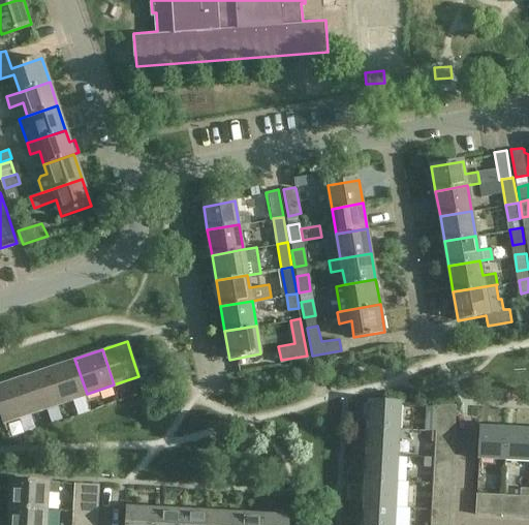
[(150,356),(133,361),(137,371),(154,366),(150,356)]
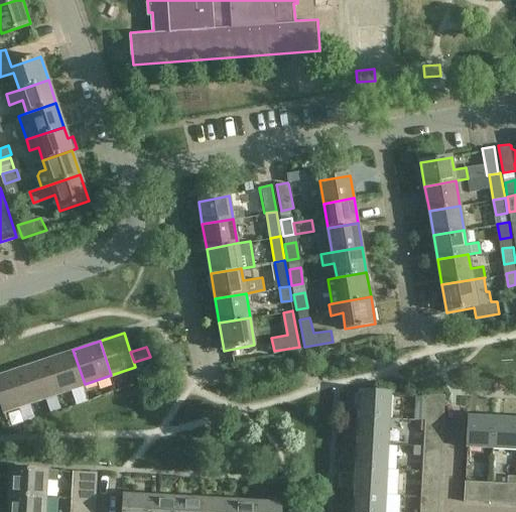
[(73,350),(47,359),(59,393),(85,384),(73,350)]
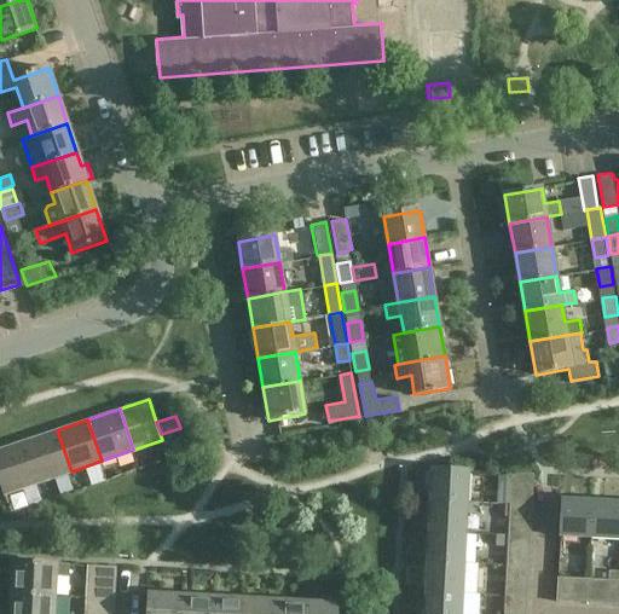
[(71,471),(57,430),(25,441),(39,482),(71,471)]
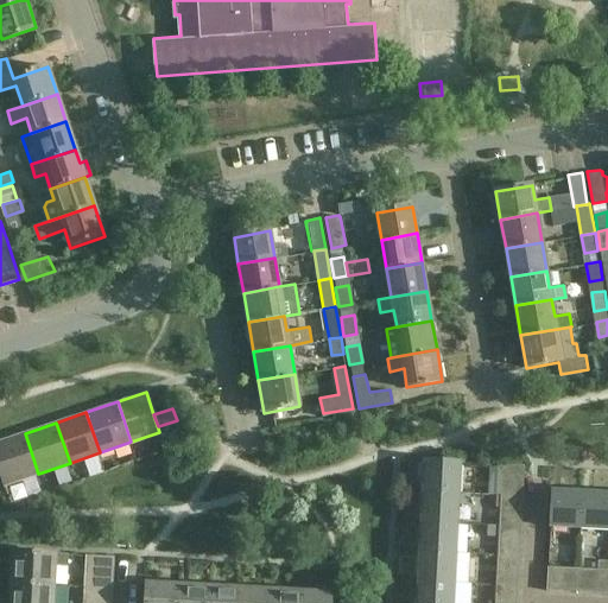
[(38,474),(25,433),(0,440),(0,473),(4,484),(38,474)]
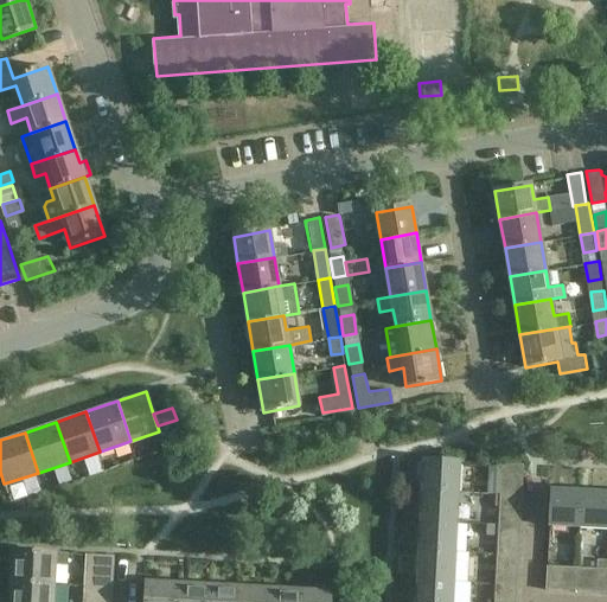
[(425,458),(422,488),(459,491),(460,460),(425,458)]
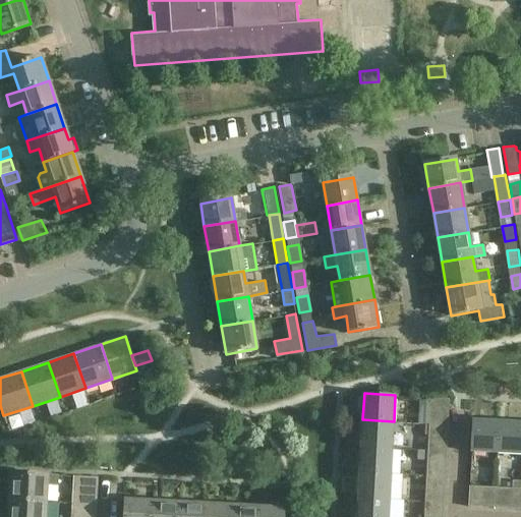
[(430,397),(429,423),(448,423),(450,398),(430,397)]
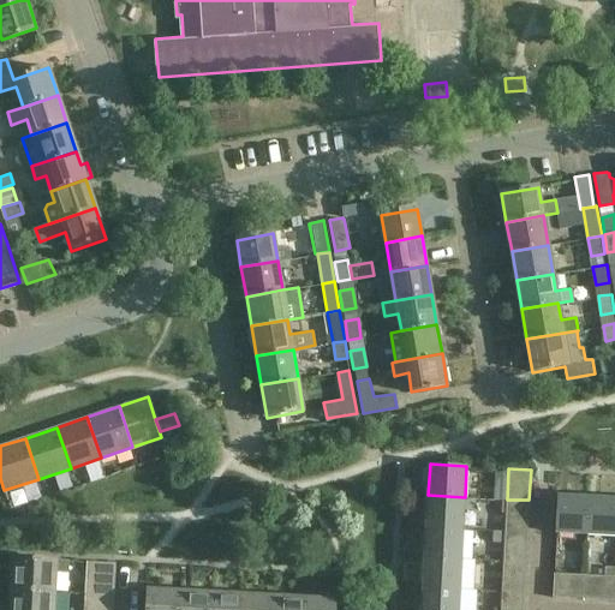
[(428,495),(427,525),(464,527),(465,497),(428,495)]
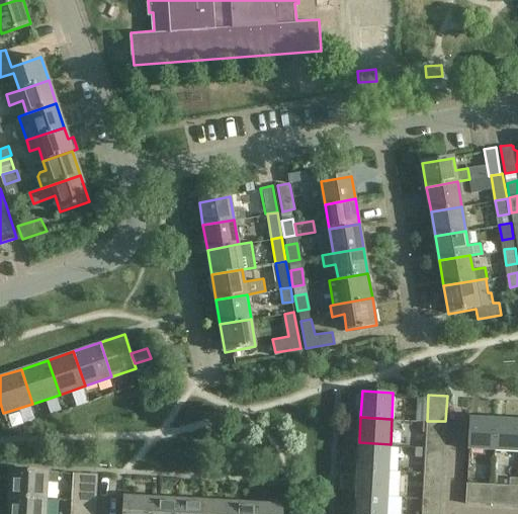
[(496,449),(498,419),(469,417),(468,448),(496,449)]
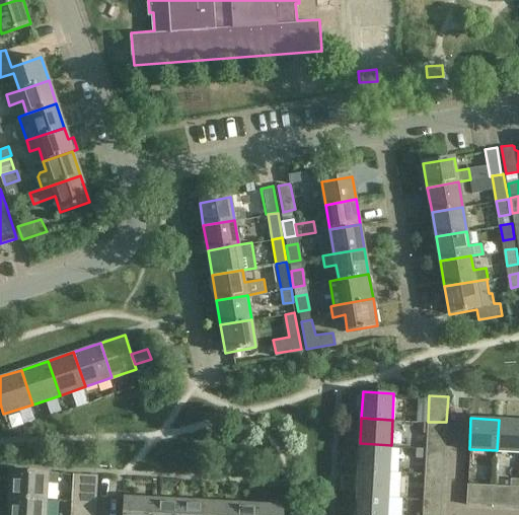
[(518,420),(499,420),(497,450),(518,451),(518,420)]
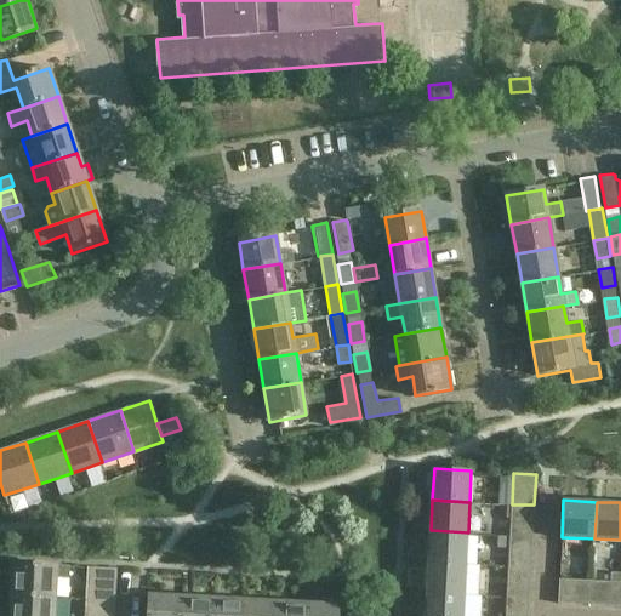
[(512,505),(510,534),(533,535),(534,505),(512,505)]
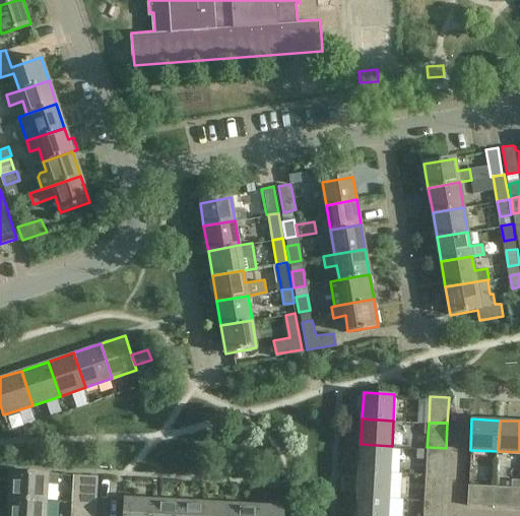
[(392,446),(361,444),(360,469),(390,471),(392,446)]
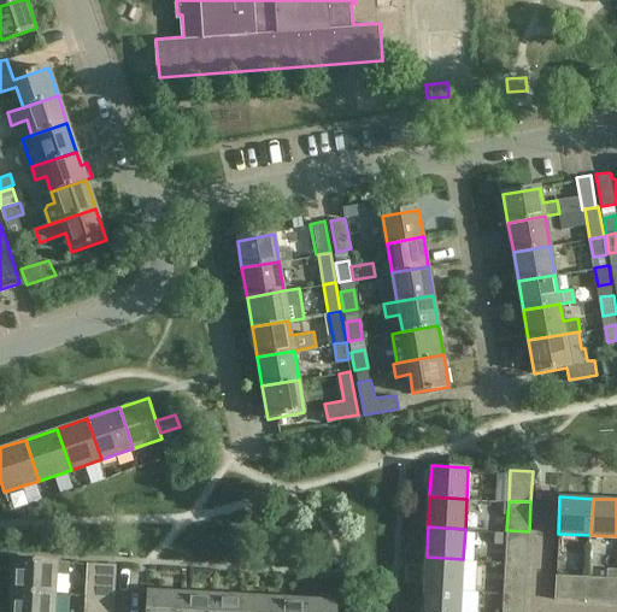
[(506,530),(506,543),(505,560),(527,562),(529,531),(506,530)]
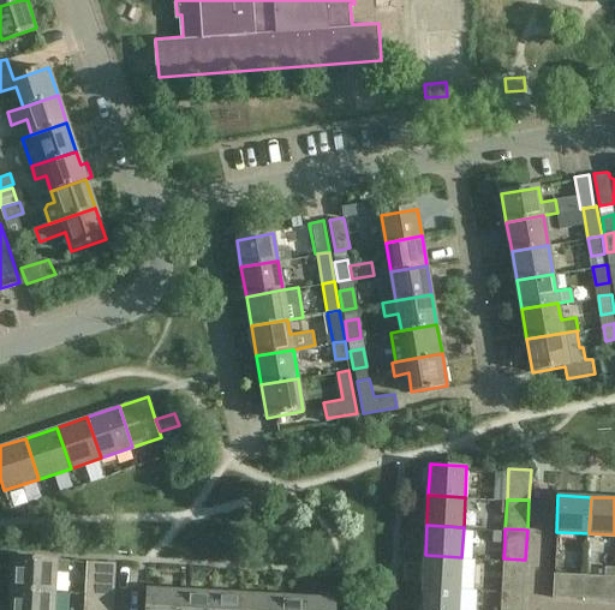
[(425,555),(423,585),(460,587),(461,569),(470,569),(471,557),(461,557),(425,555)]
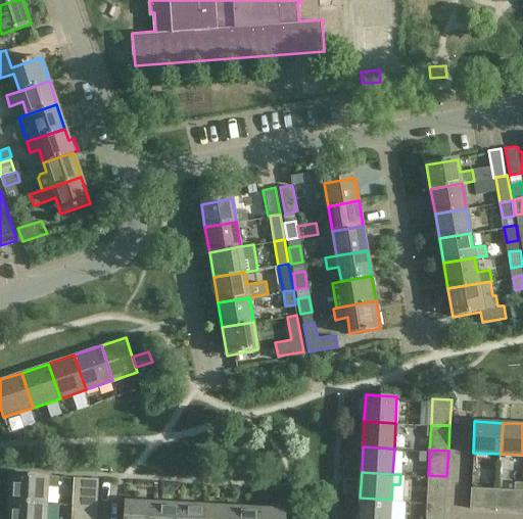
[(11,473),(10,501),(48,503),(49,486),(59,487),(59,476),(11,473)]
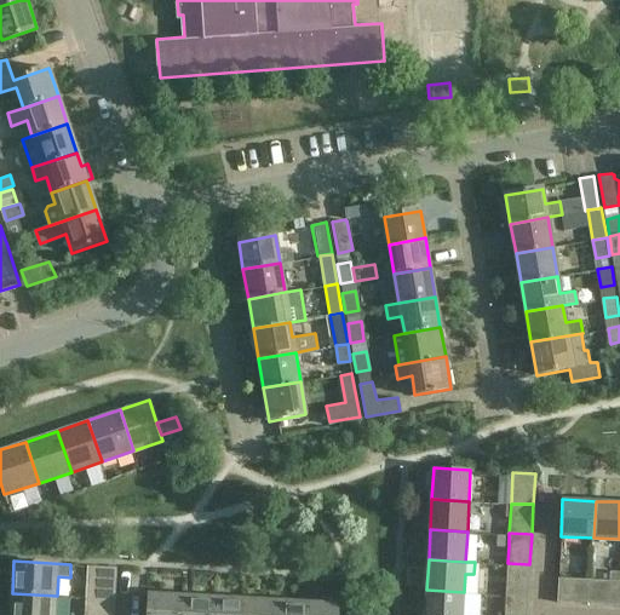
[(507,563),(506,593),(528,595),(529,564),(507,563)]
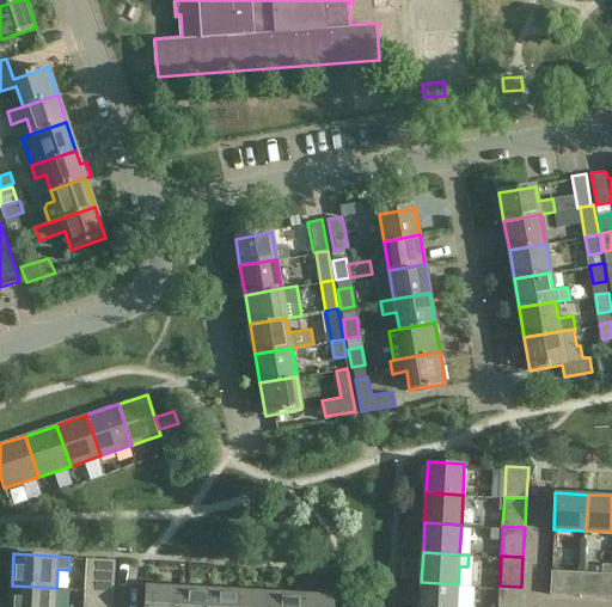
[(84,589),(114,592),(115,559),(86,558),(84,589)]
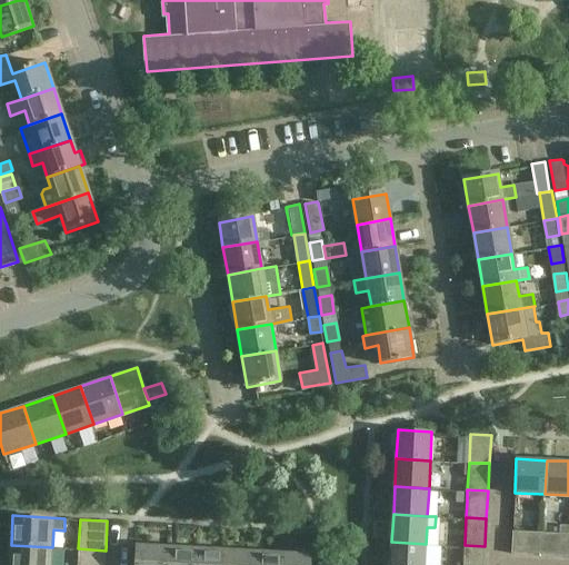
[(542,553),(543,531),(512,529),(511,552),(542,553)]
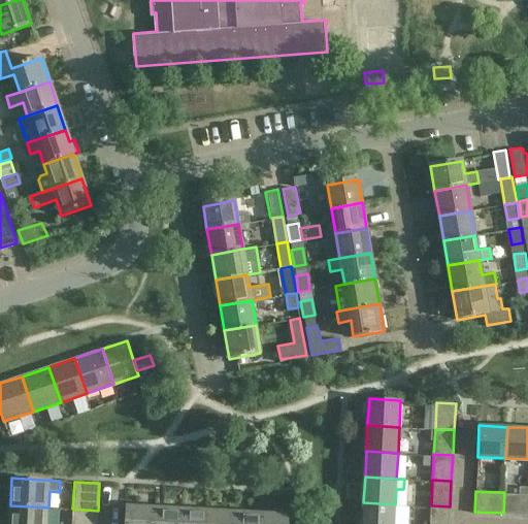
[(517,493),(504,492),(503,513),(516,514),(517,493)]
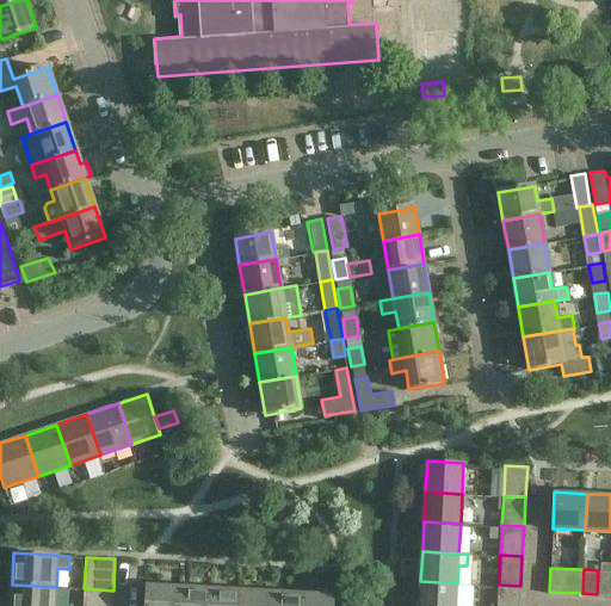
[(420,581),(419,605),(471,605),(473,583),(457,583),(420,581)]
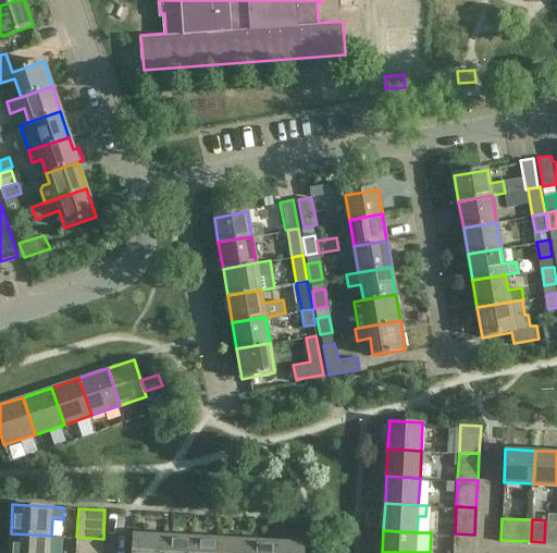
[(49,552),(51,536),(11,533),(9,552),(49,552)]
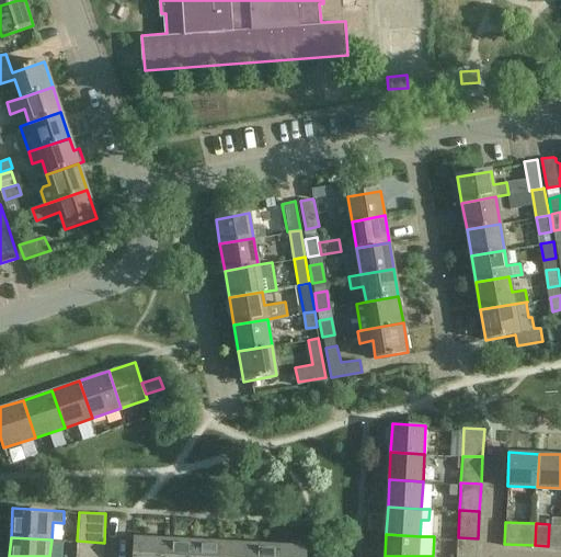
[(162,556),(163,538),(135,537),(133,556),(162,556)]
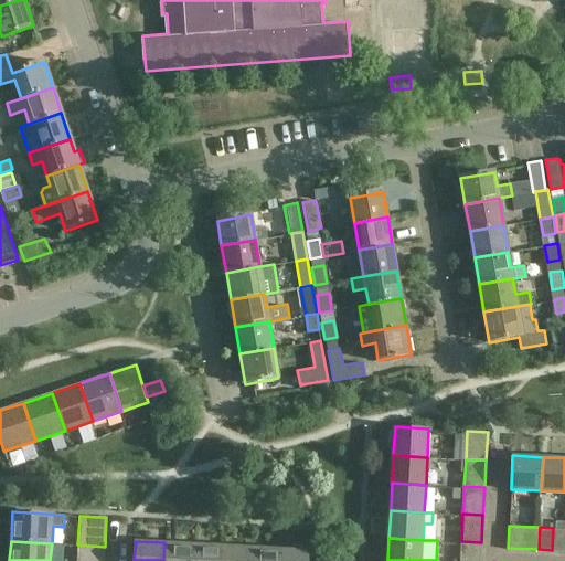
[(461,541),(459,560),(479,560),(481,542),(461,541)]
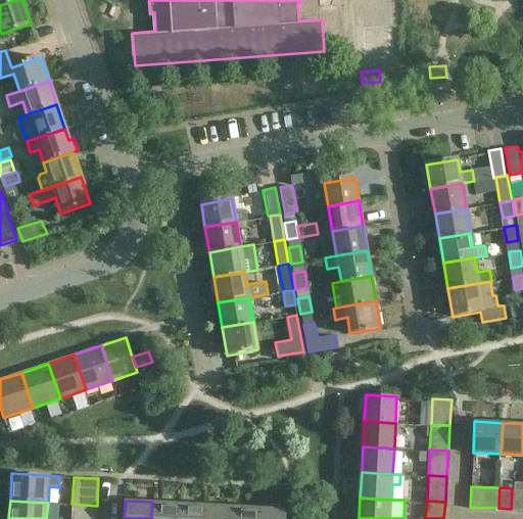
[(152,502),(151,518),(178,518),(179,504),(152,502)]
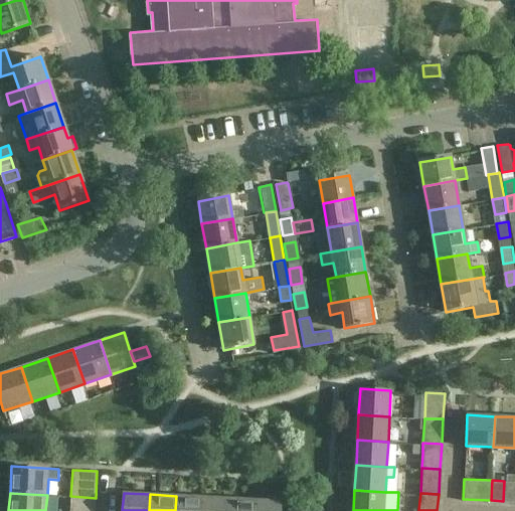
[(95,510),(96,498),(70,496),(69,510),(95,510)]
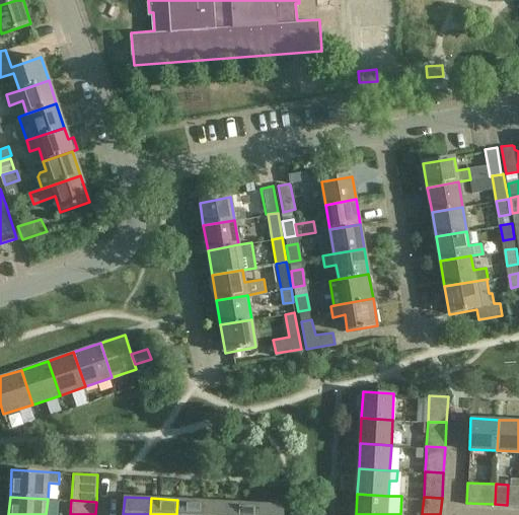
[(177,500),(176,514),(203,514),(204,501),(177,500)]
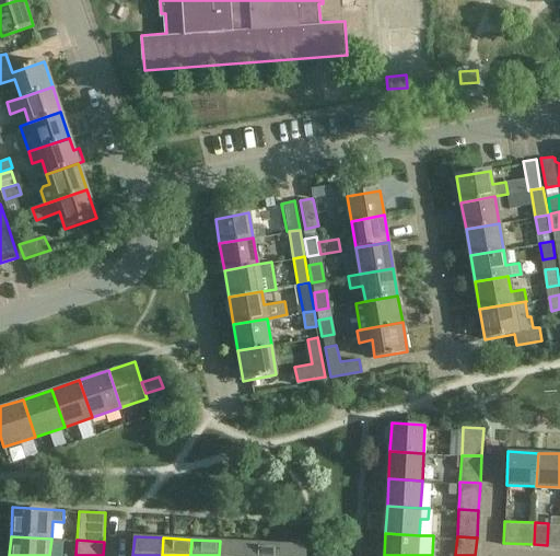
[(247,555),(248,542),(220,541),(219,555),(247,555)]
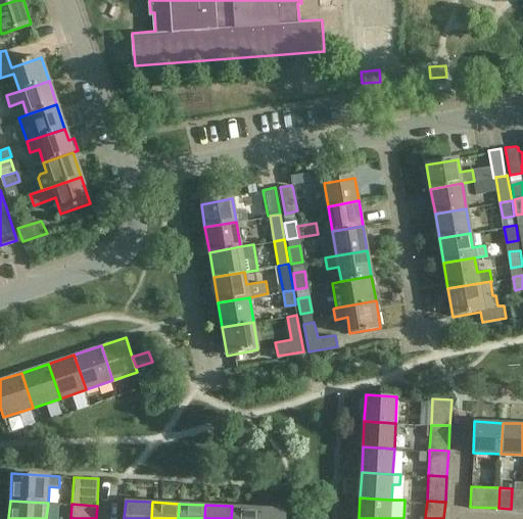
[(257,518),(258,508),(232,506),(231,518),(257,518)]
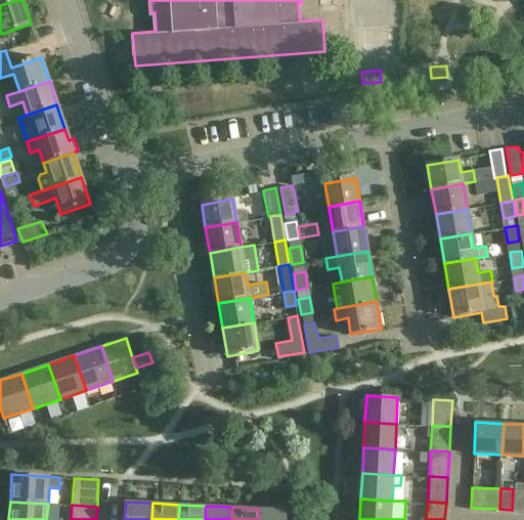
[(259,509),(258,519),(286,519),(287,510),(259,509)]
